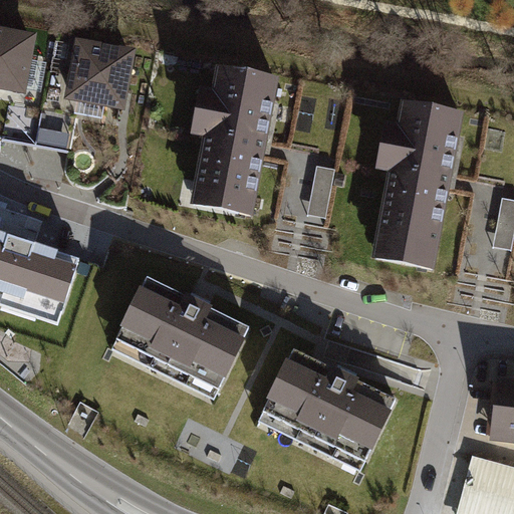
[(0,89),(25,94),(36,33),(0,26),(0,89)]
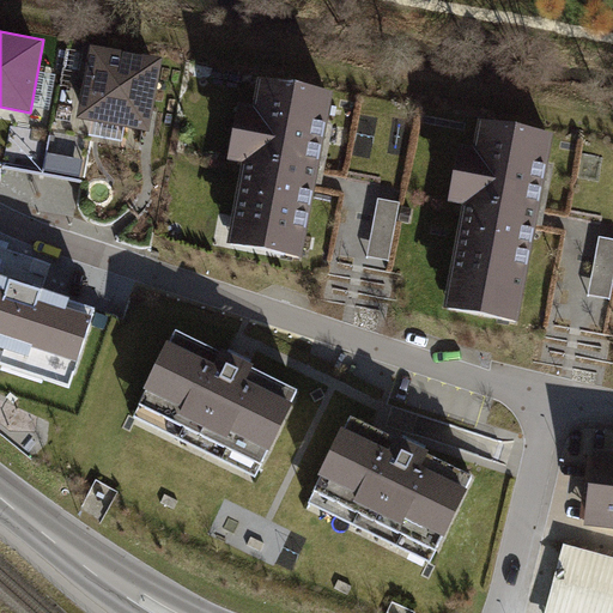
[(149,133),(163,59),(91,46),(77,119),(149,133)]
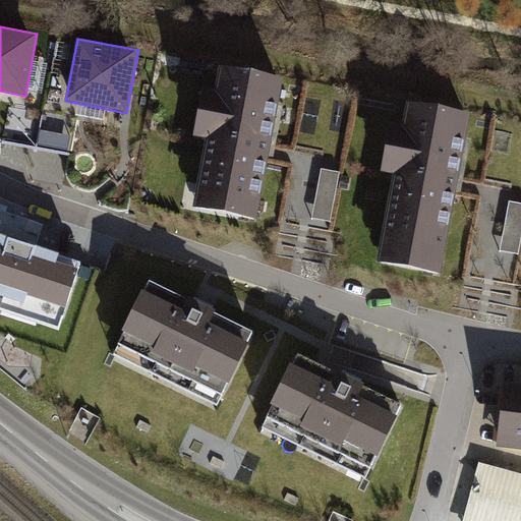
[(267,154),(281,80),(217,68),(212,93),(200,91),(191,138),(204,140),(189,209),(253,221),(267,154)]
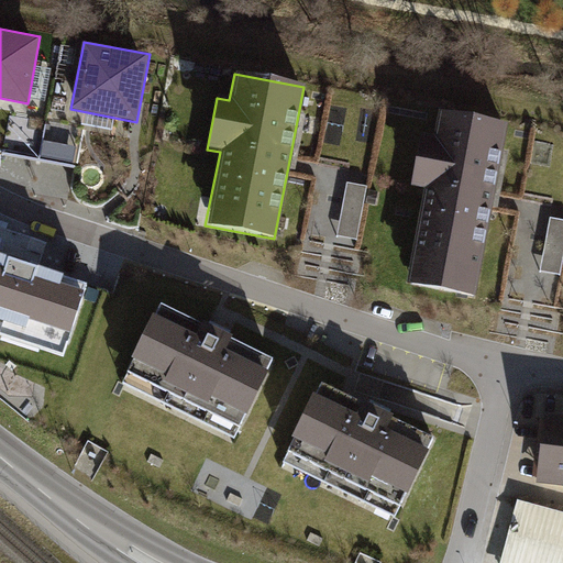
[(495,201),(510,125),(439,111),(433,139),(417,135),(406,189),(421,192),(403,287),(475,301),(495,201)]
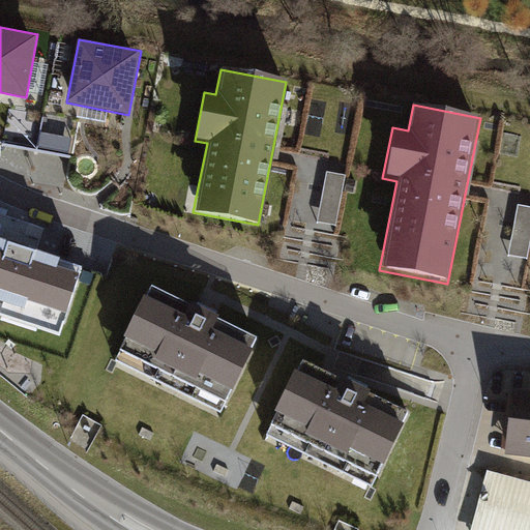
[(313,222),(333,226),(343,176),(323,172),(313,222)]
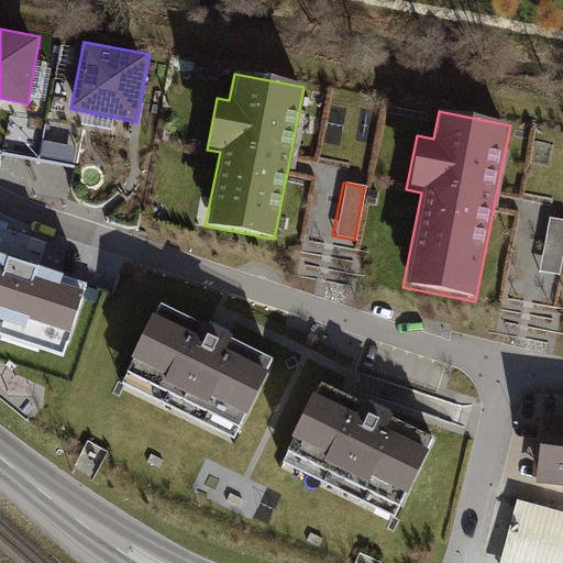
[(537,272),(558,276),(562,247),(562,220),(548,218),(537,272)]
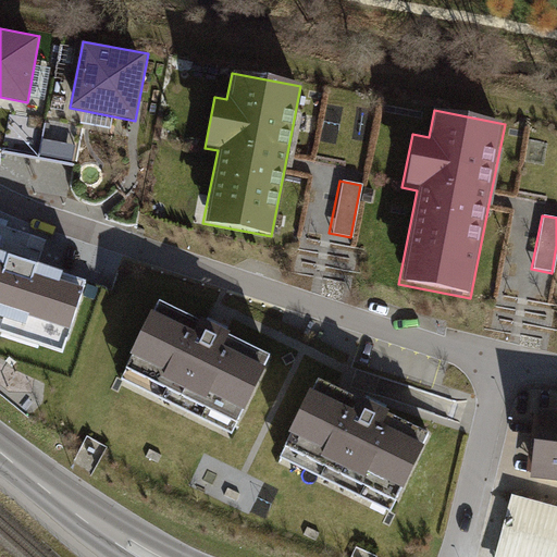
[(86,284),(0,257),(0,318),(69,339),(86,284)]
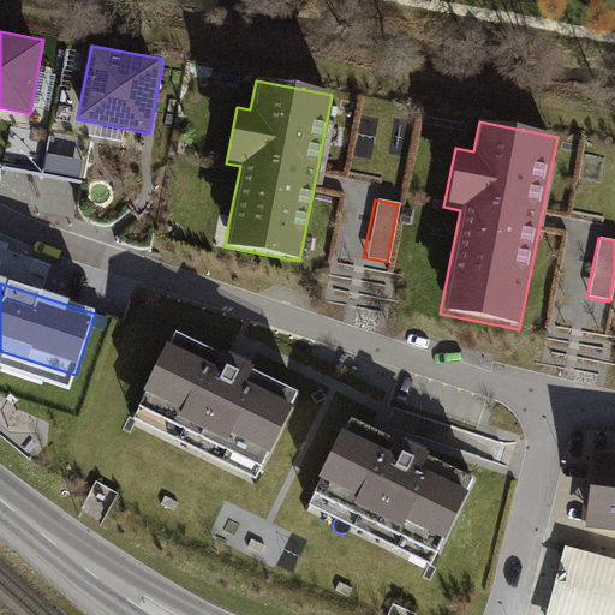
[(171,332),(165,345),(214,369),(221,354),(171,332)]
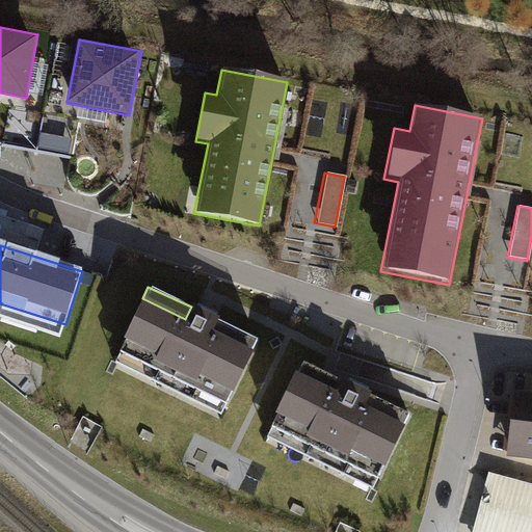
[(232,393),(253,351),(212,333),(218,319),(191,307),(185,319),(142,298),(123,339),(157,355),(154,363),(197,383),(200,378),(232,393)]
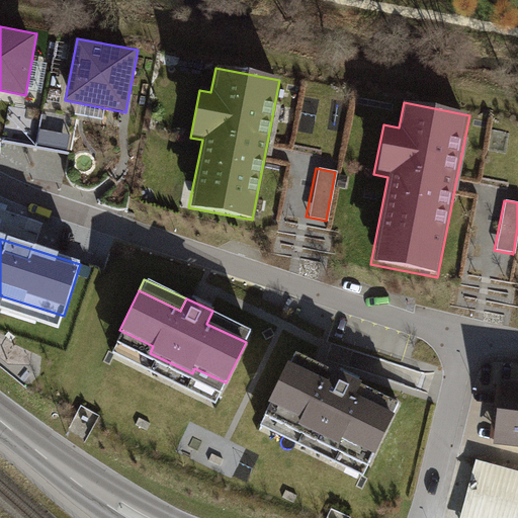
[(252,329),(212,311),(206,324),(246,342),(252,329)]
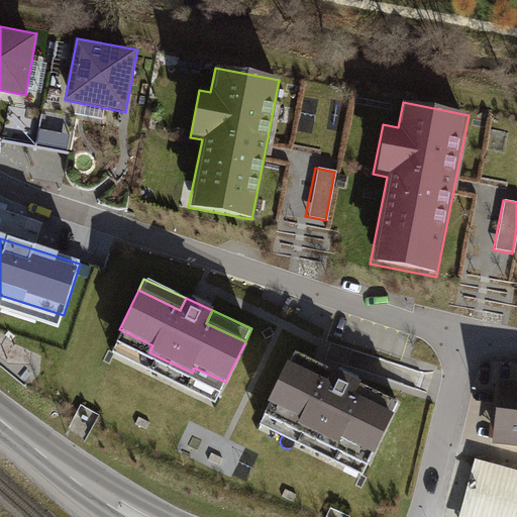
[(216,403),(225,382),(194,368),(192,373),(149,352),(152,345),(119,329),(108,351),(216,403)]
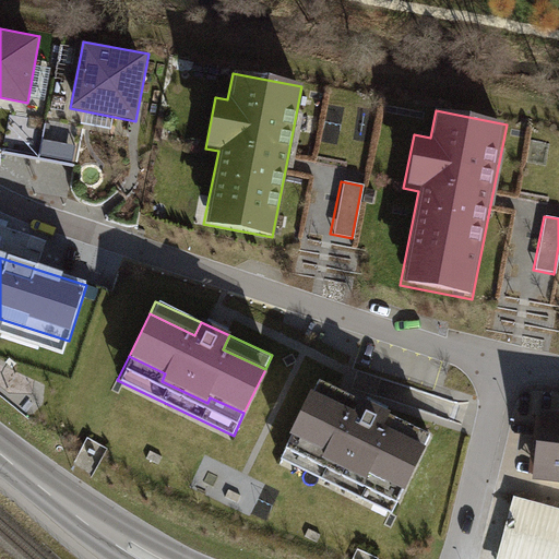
[(314,378),(308,391),(353,412),(359,400),(314,378)]
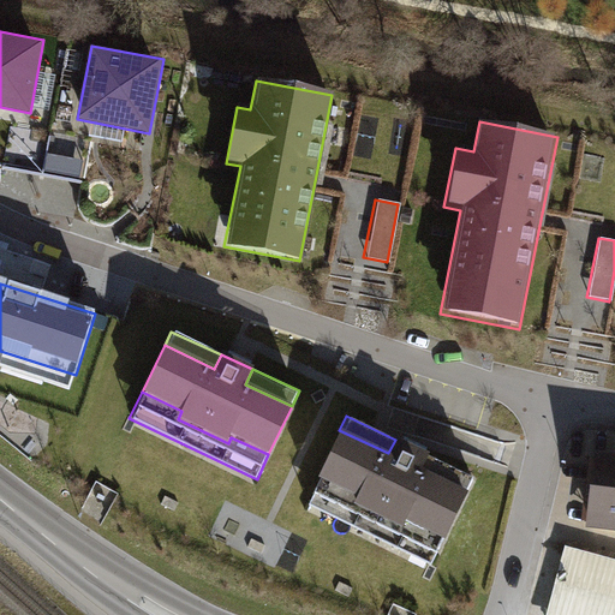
[(443,539),(466,491),(419,470),(427,454),(395,440),(388,453),(339,430),(316,477),(357,496),(352,505),(402,529),(405,521),(443,539)]
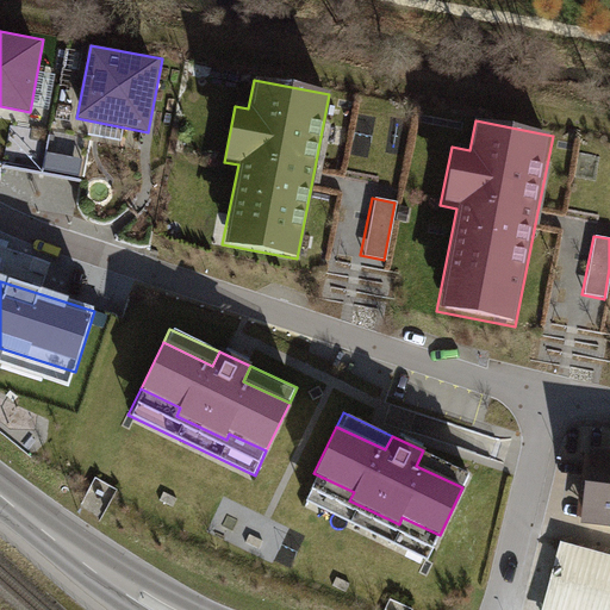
[(609,446),(585,442),(576,518),(609,523),(609,446)]
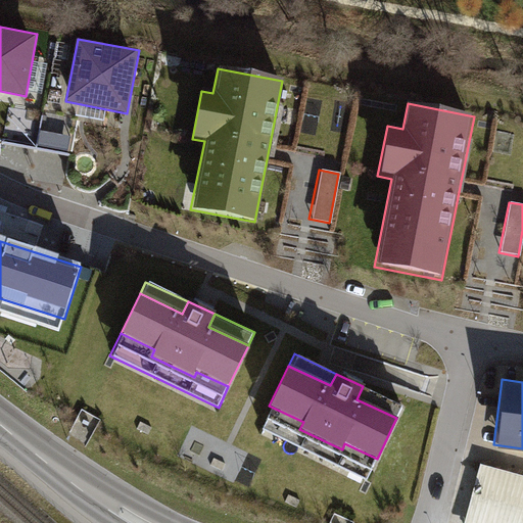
[(402,405),(363,386),(357,399),(396,418),(402,405)]
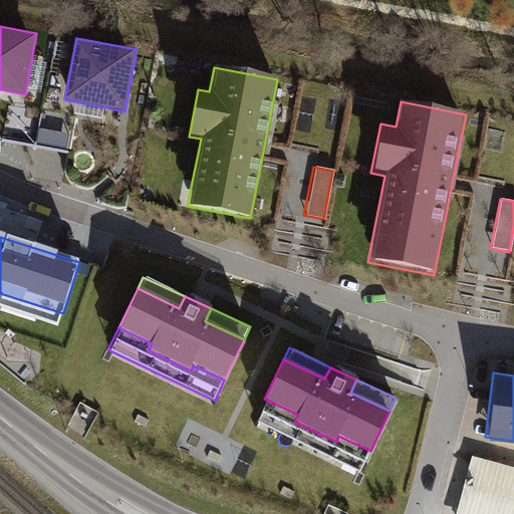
[(360,471),(370,451),(338,436),(336,442),(294,422),(298,415),(264,399),(254,420),(360,471)]
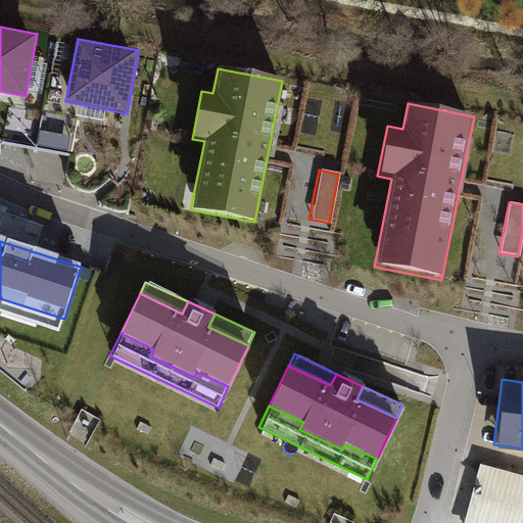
[(141,421),(137,429),(150,435),(153,428),(141,421)]
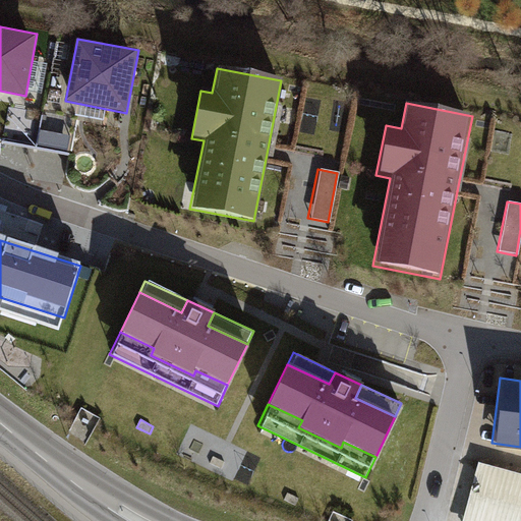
[(520,520),(520,475),(480,465),(464,520),(520,520)]
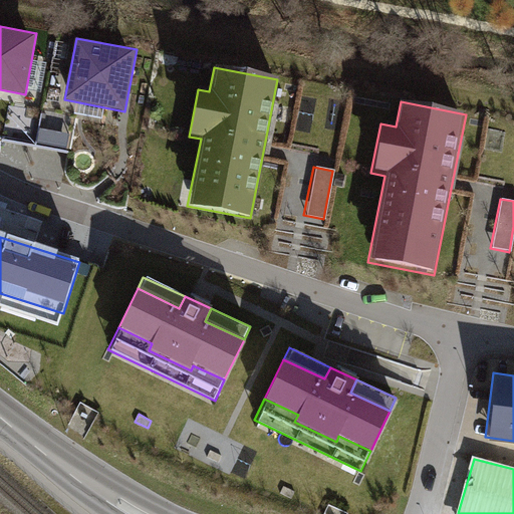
[(284,486),(280,493),(292,499),(296,492),(284,486)]
